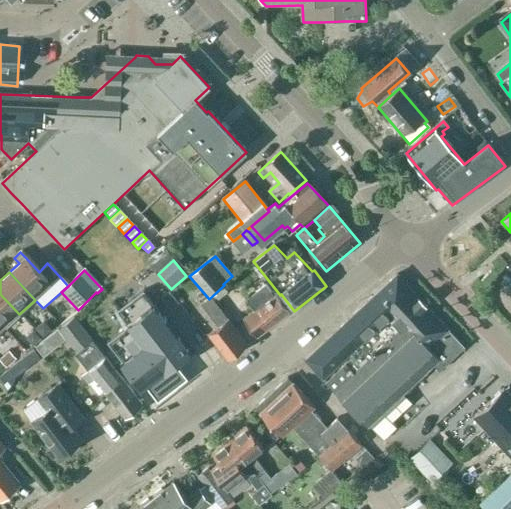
[(351,357),(325,382),(367,427),(433,365),(439,372),(465,348),(396,275),(306,361),(322,379),(348,354),(351,357)]
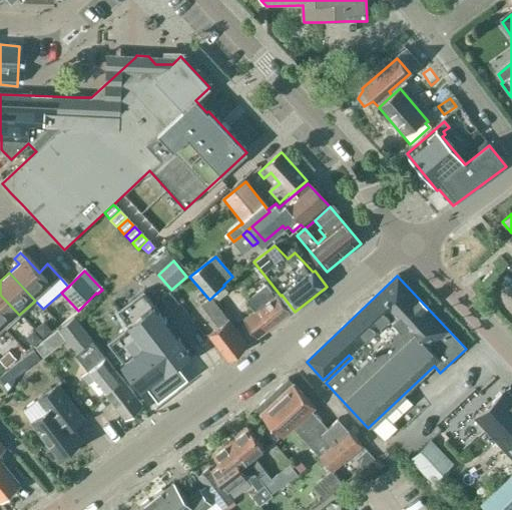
[(267,287),(247,302),(256,312),(244,321),(259,339),(291,315),(277,296),(275,298),(267,287)]
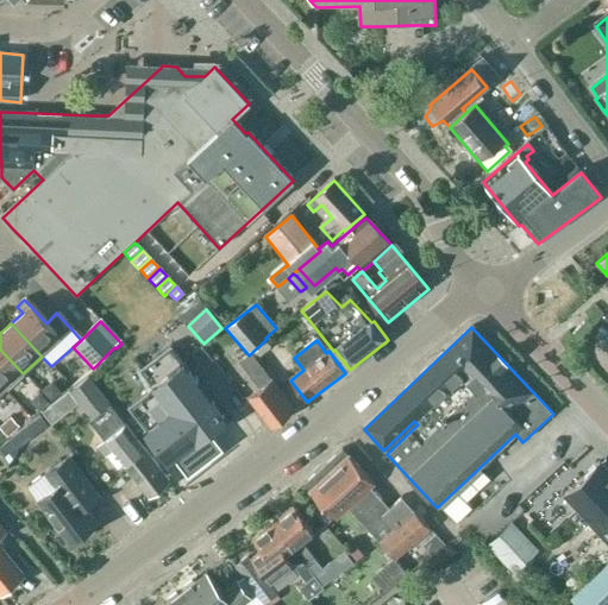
[(152,390),(127,409),(145,433),(144,433),(168,464),(177,457),(194,443),(195,445),(213,430),(225,421),(226,422),(227,422),(196,380),(196,379),(195,380),(170,347),(138,372),(152,390)]
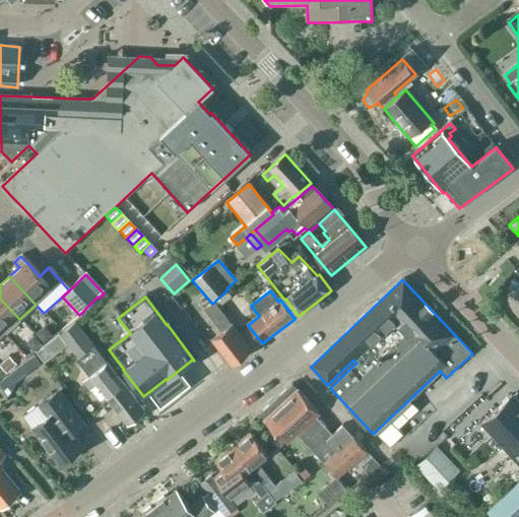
[(0,330),(3,334),(19,319),(0,299),(0,330)]
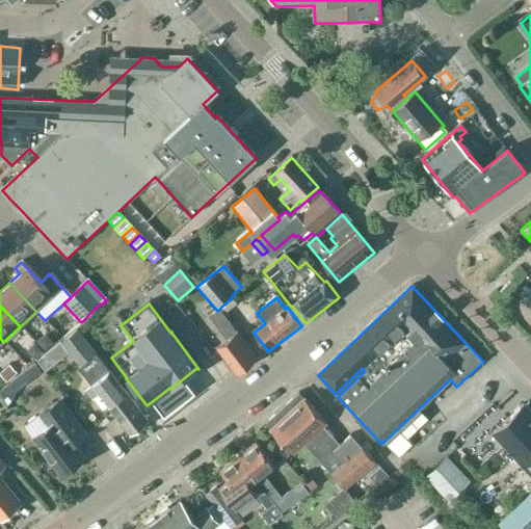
[(229,321),(228,322),(218,310),(217,311),(208,318),(226,342),(216,349),(237,375),(258,360),(229,321)]
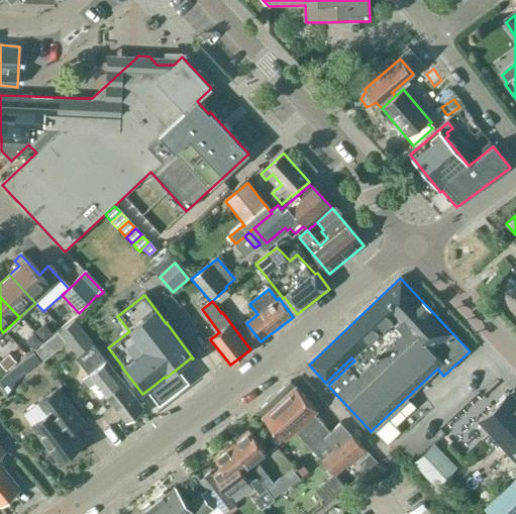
[(143,410),(135,400),(94,345),(86,334),(75,321),(59,334),(77,357),(76,360),(88,377),(82,381),(89,389),(94,385),(125,424),(143,410)]
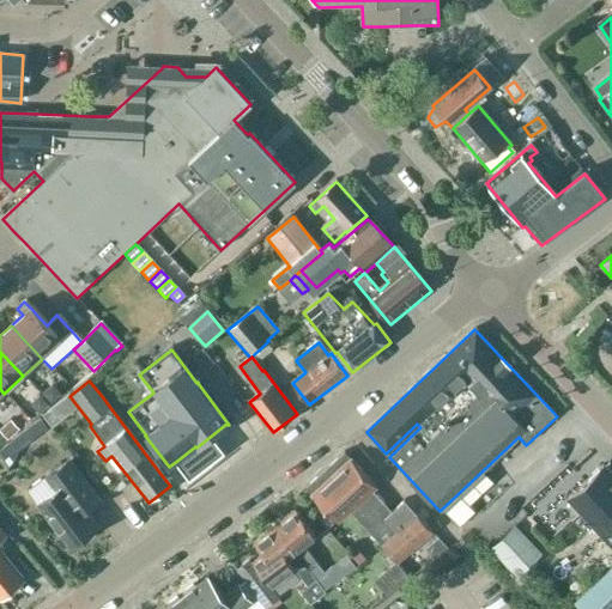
[(52,387),(42,396),(52,406),(61,397),(52,387)]
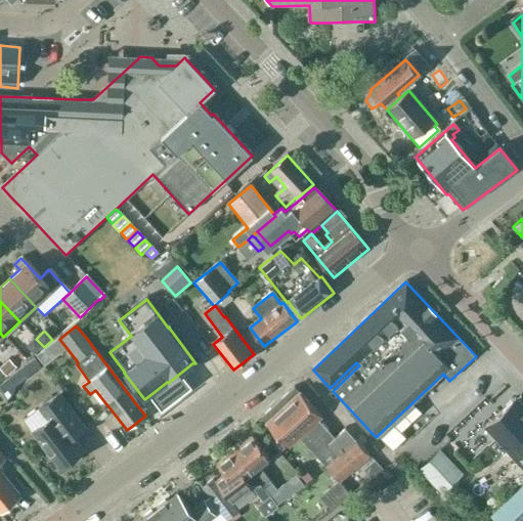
[(34,340),(26,348),(33,357),(42,349),(34,340)]
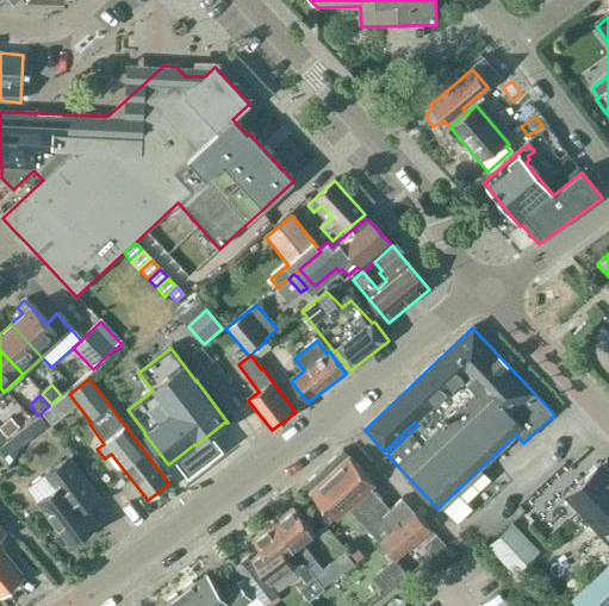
[(49,429),(42,419),(10,443),(17,453),(49,429)]
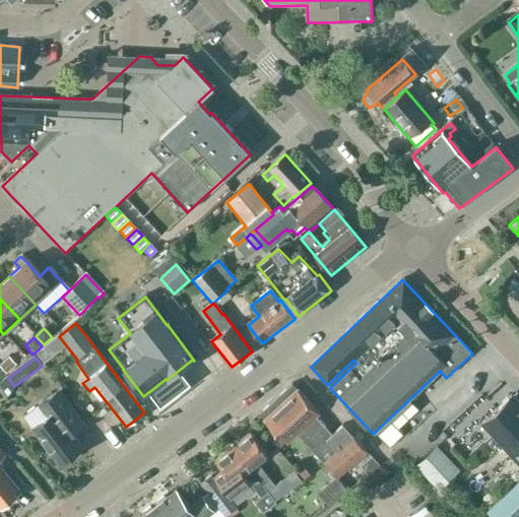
[(8,359),(0,366),(0,369),(6,376),(16,367),(8,359)]
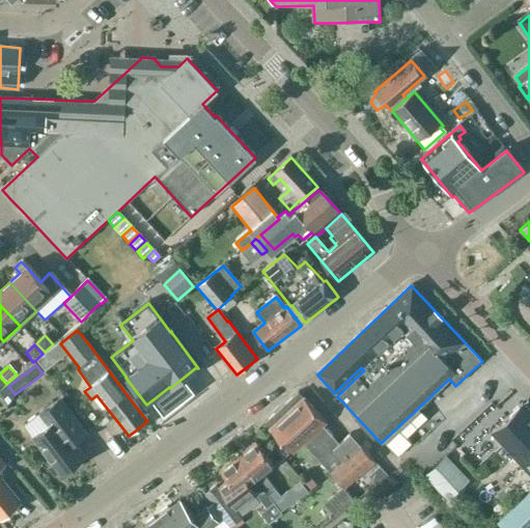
[(169,387),(155,398),(165,412),(195,389),(186,376),(170,388),(169,387)]
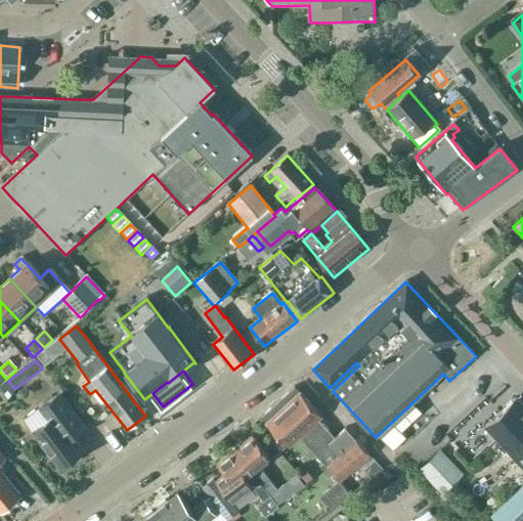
[(294,388),(260,419),(288,448),(298,439),(339,482),(369,456),(345,429),(334,439),(317,422),(321,418),(294,388)]
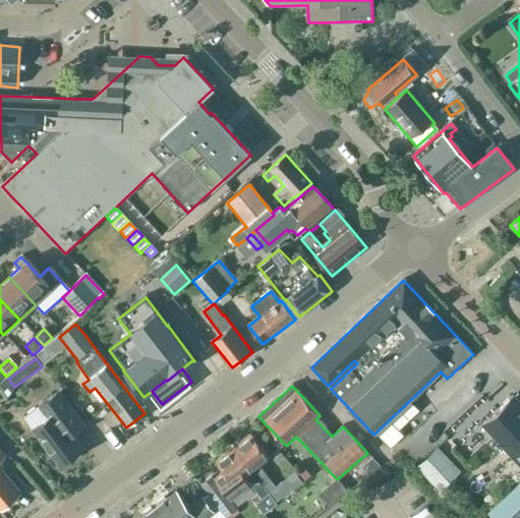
[(49,418),(34,430),(60,466),(66,462),(70,463),(74,461),(76,458),(77,454),(82,449),(66,427),(77,418),(59,393),(41,407),(49,418)]
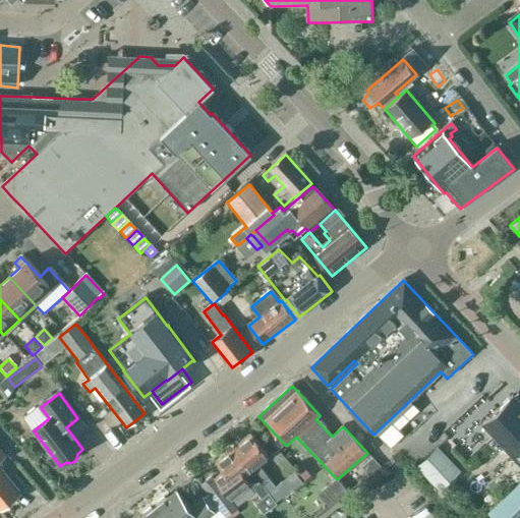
[(519,466),(519,404),(512,396),(481,425),(492,437),(484,443),(495,454),(502,447),(519,466)]
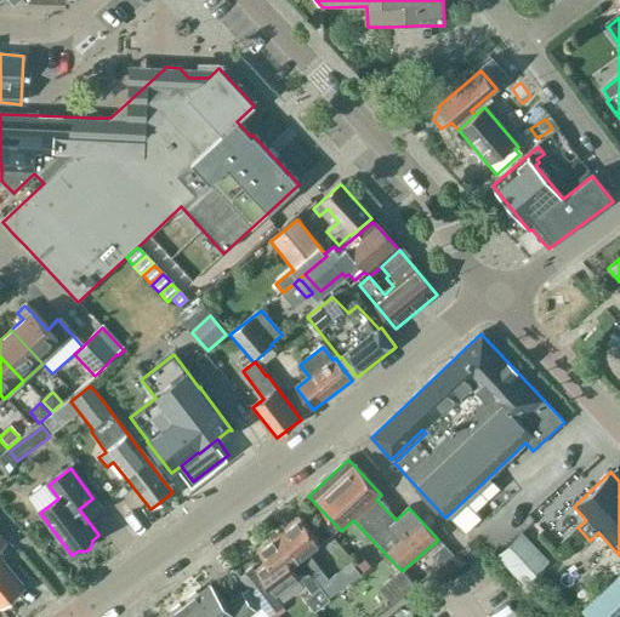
[(313,581),(322,575),(311,559),(306,563),(303,558),(319,546),(299,519),(278,533),(313,581)]
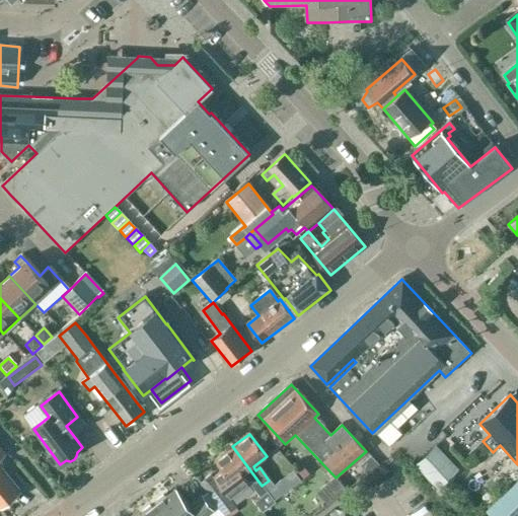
[(0,508),(20,491),(0,467),(0,456),(5,452),(0,446),(0,508)]
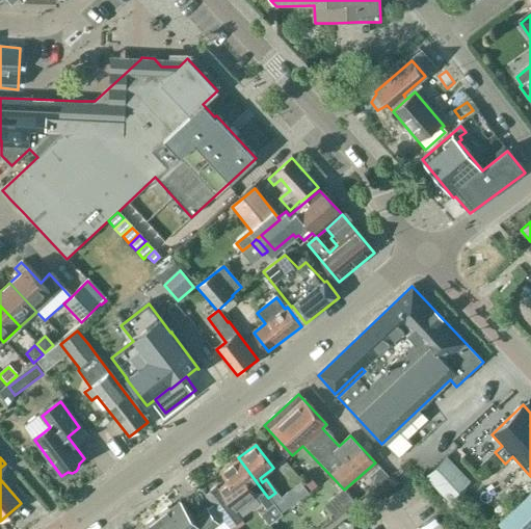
[(238,457),(220,471),(232,486),(221,494),(234,510),(256,495),(261,503),(266,510),(266,511),(260,516),(268,527),(282,517),(274,506),(268,498),(238,457)]
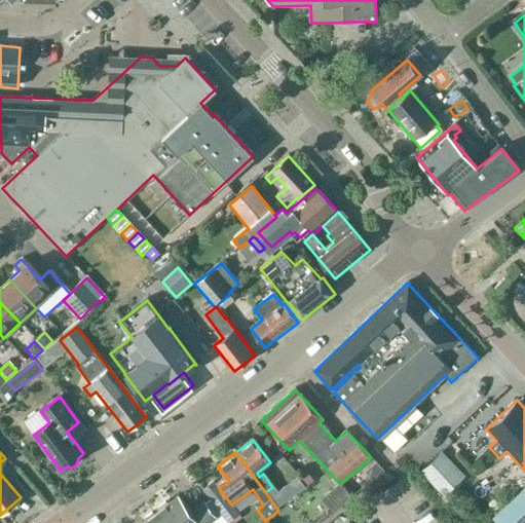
[(442,453),(419,473),(443,497),(464,478),(442,453)]
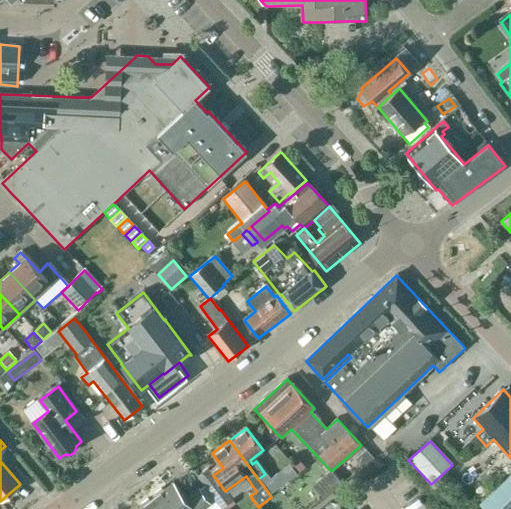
[(270,448),(270,459),(289,459),(289,448),(270,448)]
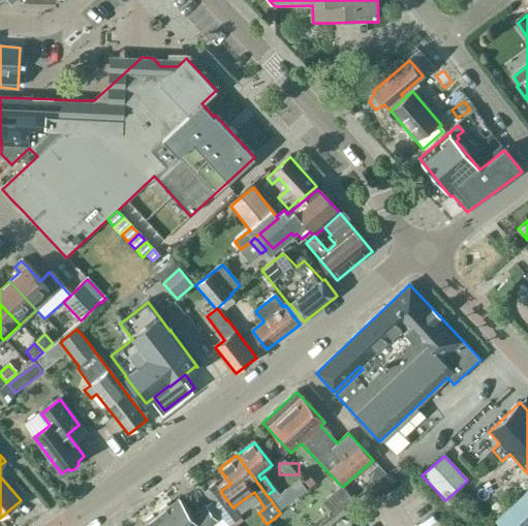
[(377,466),(366,476),(373,485),(385,474),(377,466)]
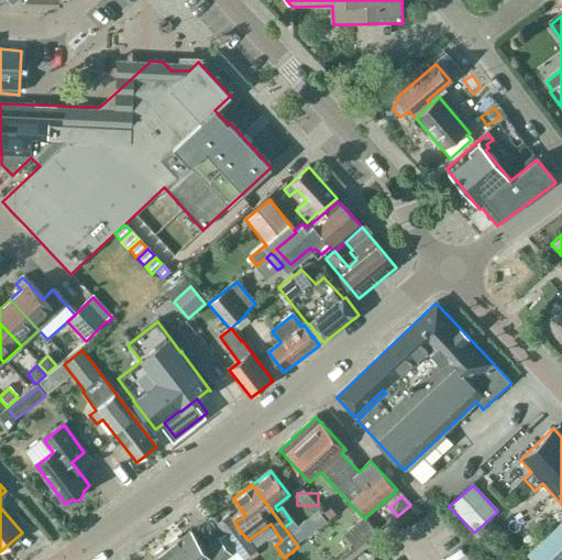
[(561,559),(561,522),(528,555),(533,559),(561,559)]
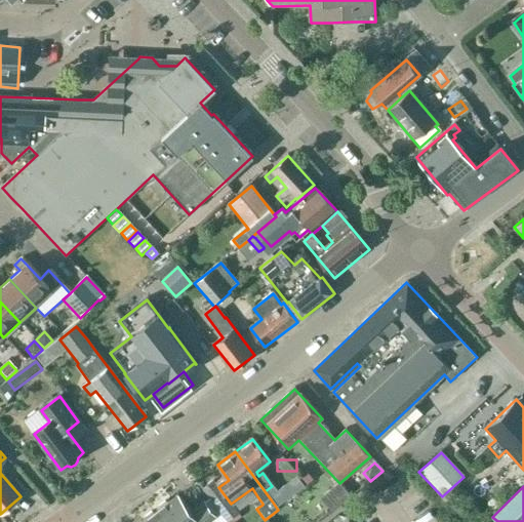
[(210,499),(204,504),(216,520),(222,515),(226,521),(229,521),(238,514),(218,488),(207,496),(210,499)]
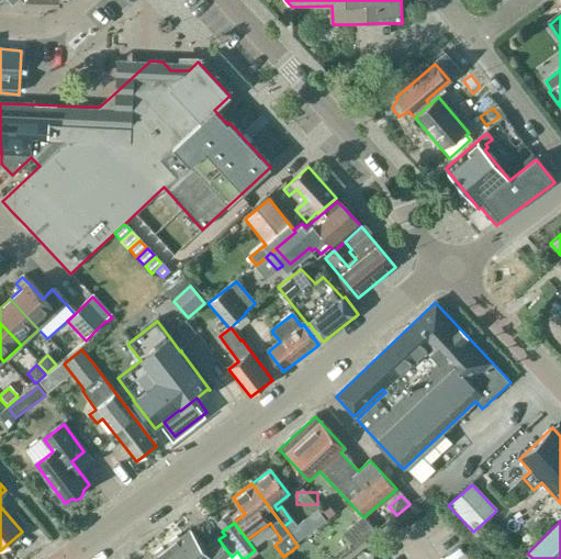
[(290,535),(298,546),(299,546),(298,544),(310,534),(303,525),(290,535)]
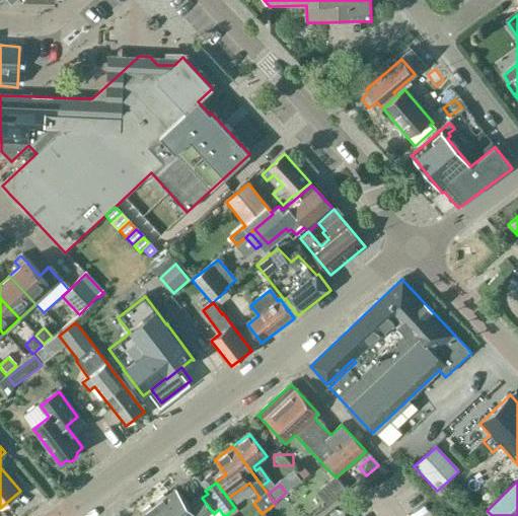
[(156,506),(154,507),(161,515),(212,515),(214,514),(202,498),(201,496),(187,506),(175,491),(166,498),(165,498),(163,497),(155,503),(156,506)]
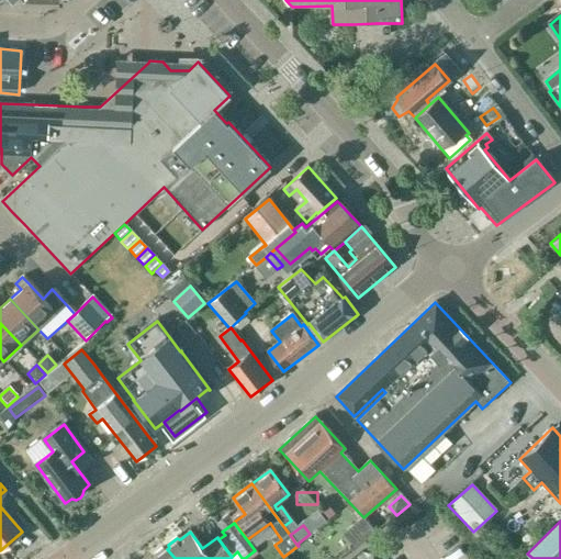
[(457,557),(471,546),(464,536),(449,547),(457,557)]
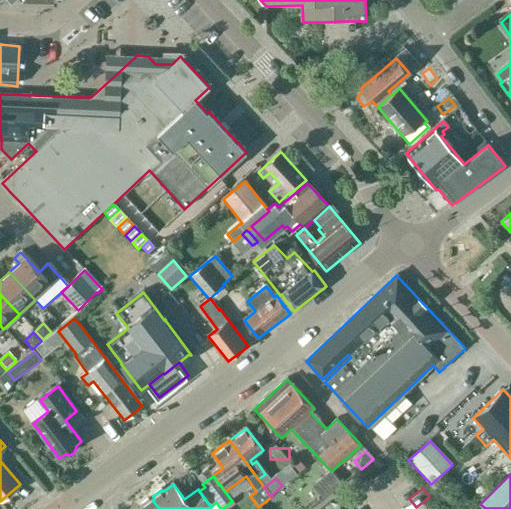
[(159,508),(152,500),(150,502),(147,501),(140,506),(140,508),(159,508)]
